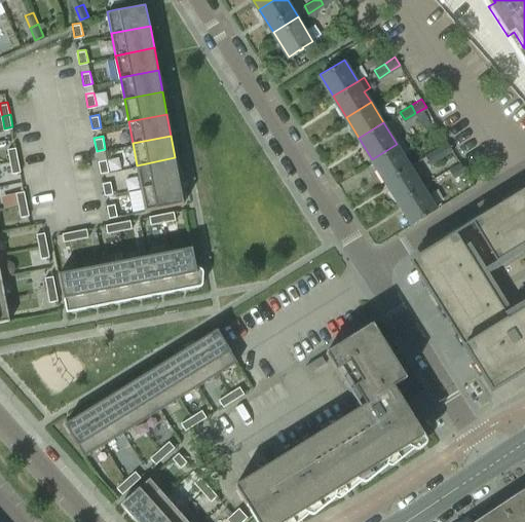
[(441,155),(452,148),(447,141),(437,147),(441,155)]
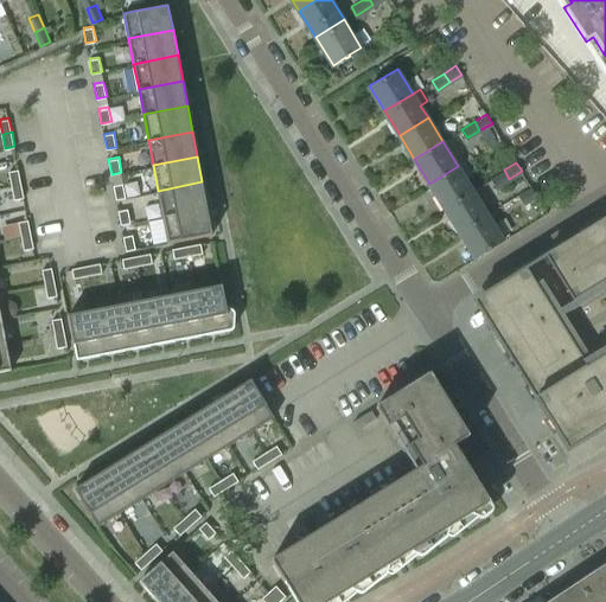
[(458,166),(429,184),(445,207),(473,190),(472,189),(458,166)]
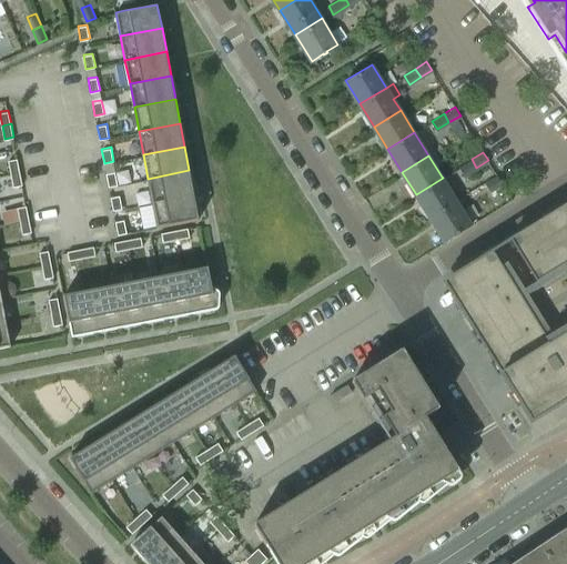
[(18,158),(8,159),(11,172),(20,171),(18,158)]
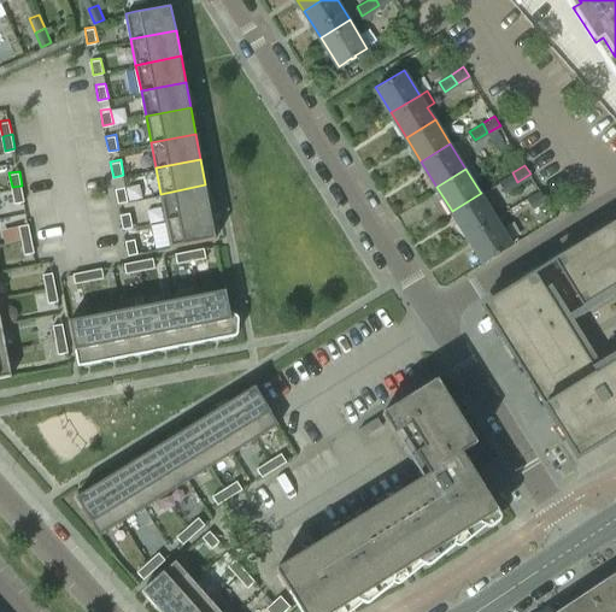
[(505,189),(517,182),(512,172),(499,181),(505,189)]
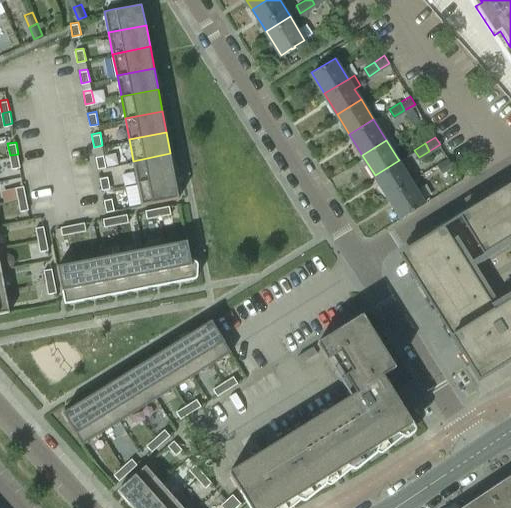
[(137,182),(175,175),(170,153),(133,161),(137,182)]
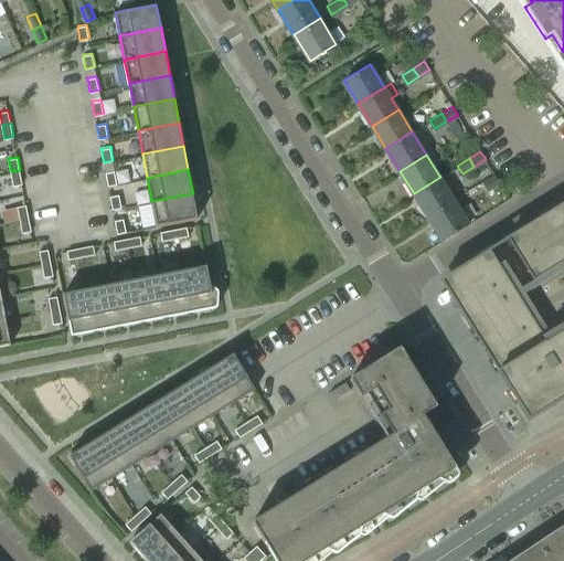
[(22,183),(20,170),(11,171),(13,184),(22,183)]
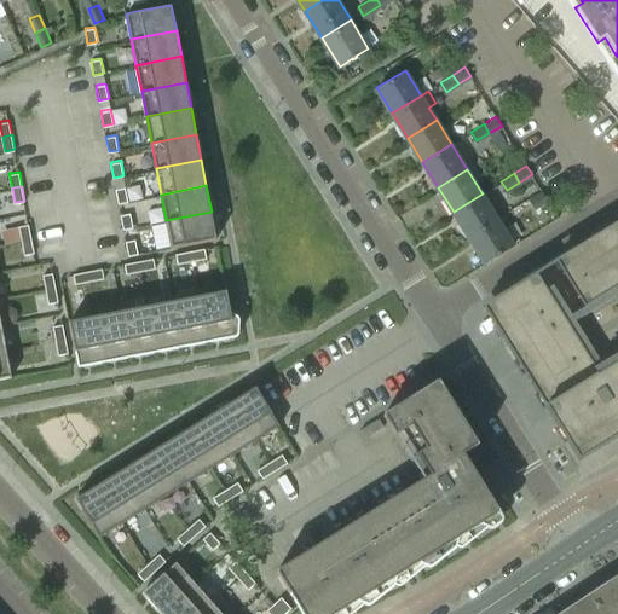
[(126,186),(115,187),(119,203),(130,201),(126,186)]
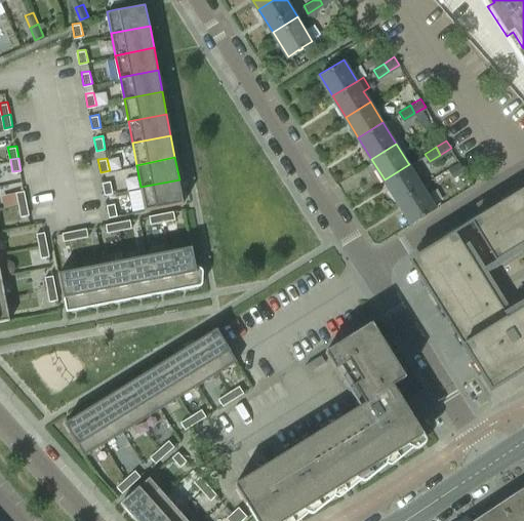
[(385,179),(398,200),(421,186),(415,174),(421,171),(414,160),(408,163),(409,164),(385,179)]
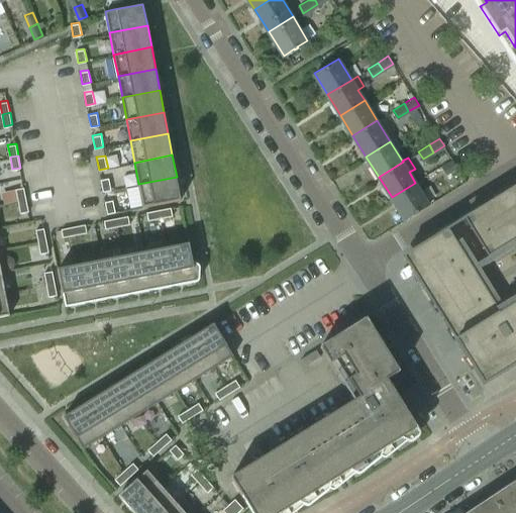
[(466,181),(457,166),(452,159),(442,165),(447,173),(450,171),(458,185),(466,181)]
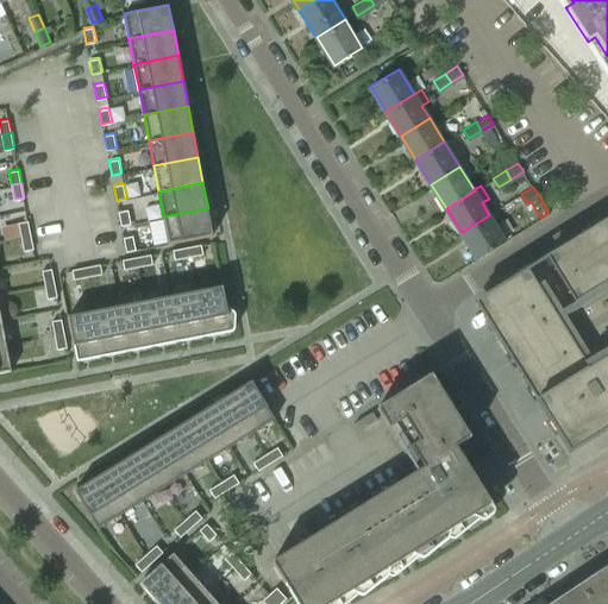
[(129,208),(118,209),(121,225),(131,222),(129,208)]
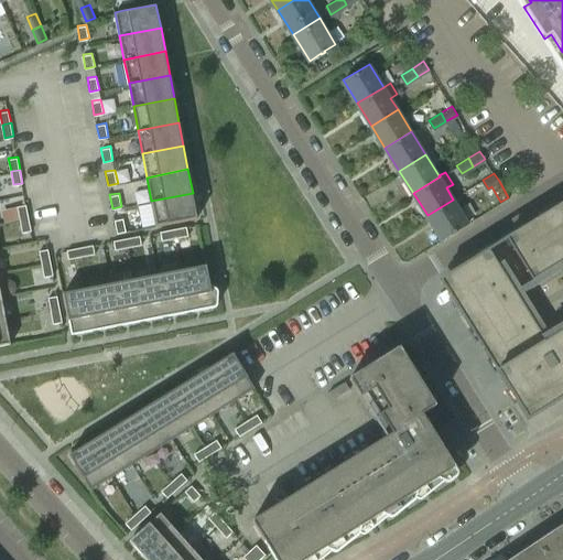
[(193,193),(151,201),(157,225),(197,216),(193,193)]
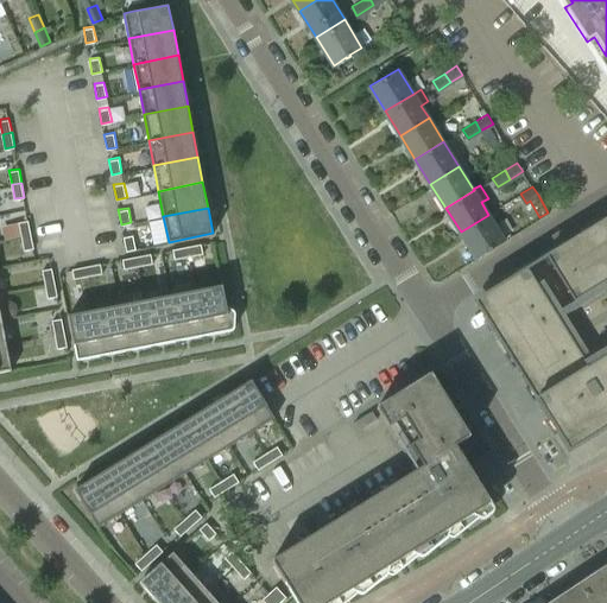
[(606,211),(595,220),(598,222),(582,232),(580,229),(566,237),(567,241),(474,299),(486,318),(484,321),(492,335),(495,332),(506,351),(504,354),(513,368),(516,366),(528,385),(524,386),(533,401),(537,399),(548,418),(545,419),(554,435),(557,432),(569,451),(606,427),(606,211)]
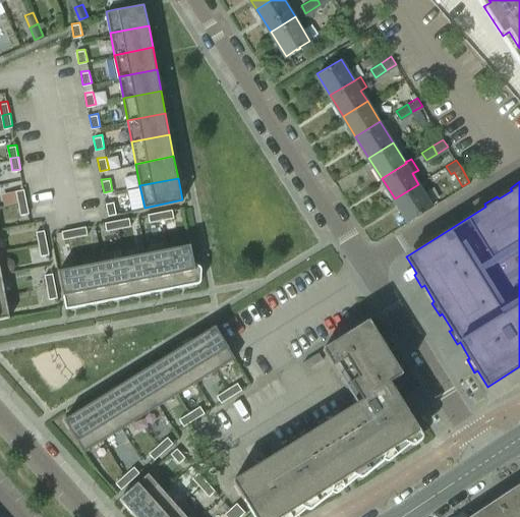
[(431,206),(418,184),(395,198),(408,220),(418,214),(418,215),(422,213),(421,212),(431,206)]
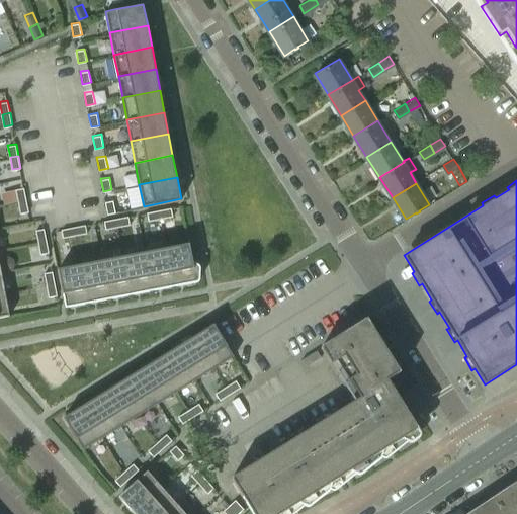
[(16,188),(18,200),(26,198),(24,186),(16,188)]
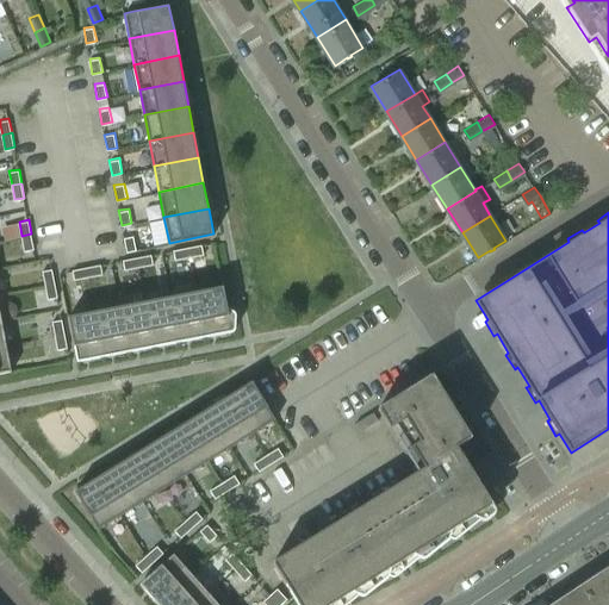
[(33,248),(31,234),(22,236),(24,250),(33,248)]
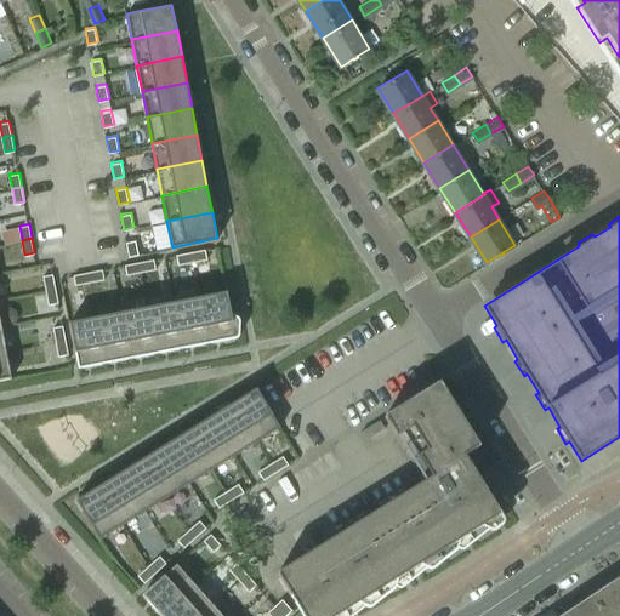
[(136,238),(126,240),(129,255),(140,254),(136,238)]
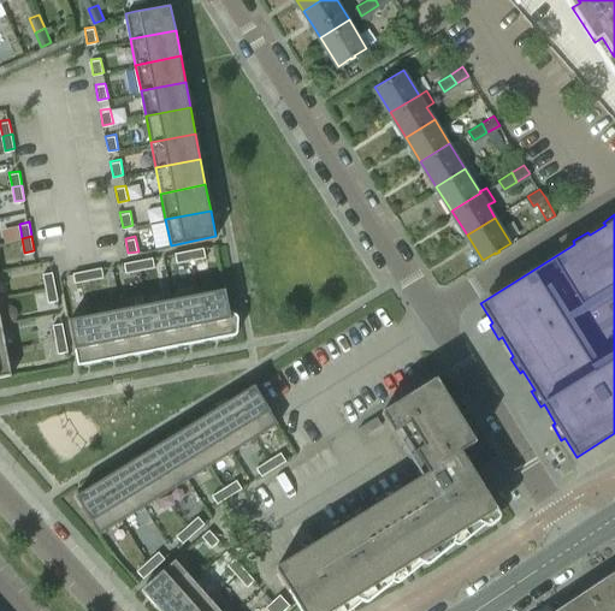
[(191,257),(206,255),(203,245),(189,248),(191,257)]
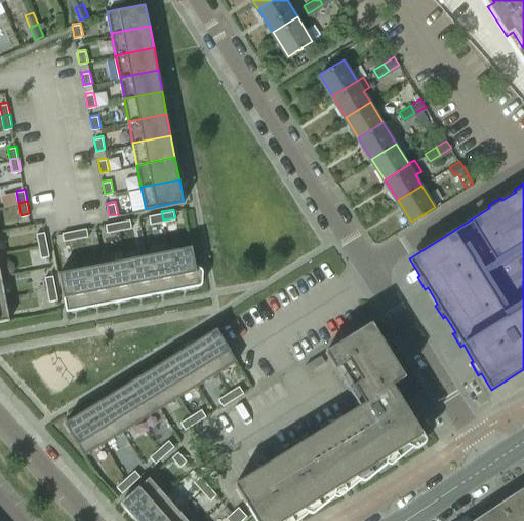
[(163,219),(161,211),(150,214),(151,223),(163,219)]
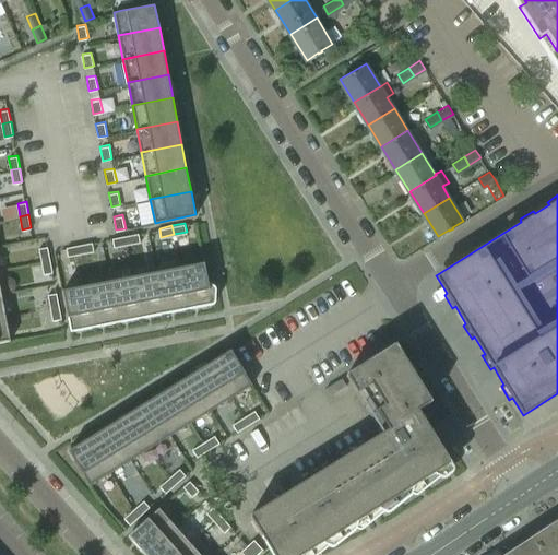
[(139,232),(126,235),(128,244),(141,240),(139,232)]
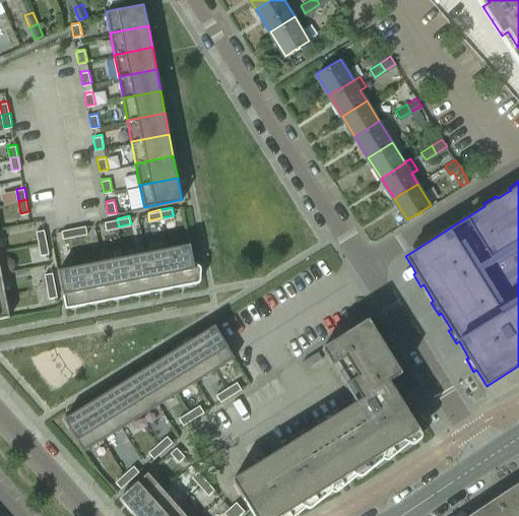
[(107,229),(119,227),(117,218),(105,220),(107,229)]
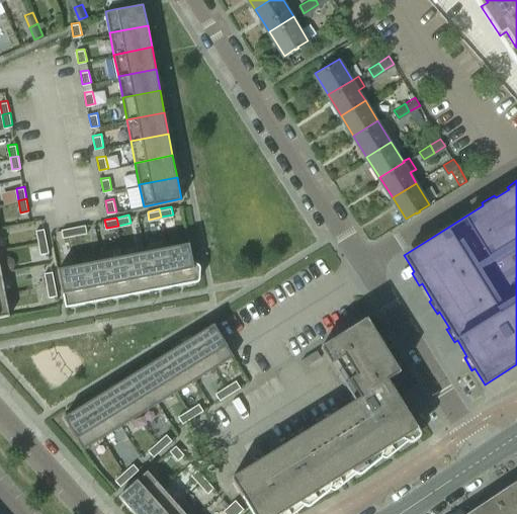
[(86,224),(74,226),(75,234),(87,232),(86,224)]
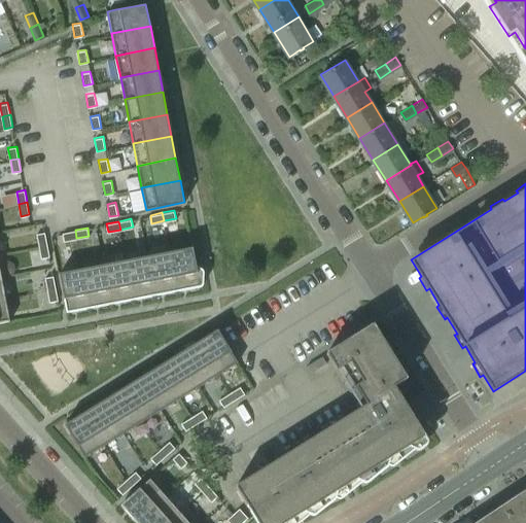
[(63,232),(64,240),(76,238),(75,230),(63,232)]
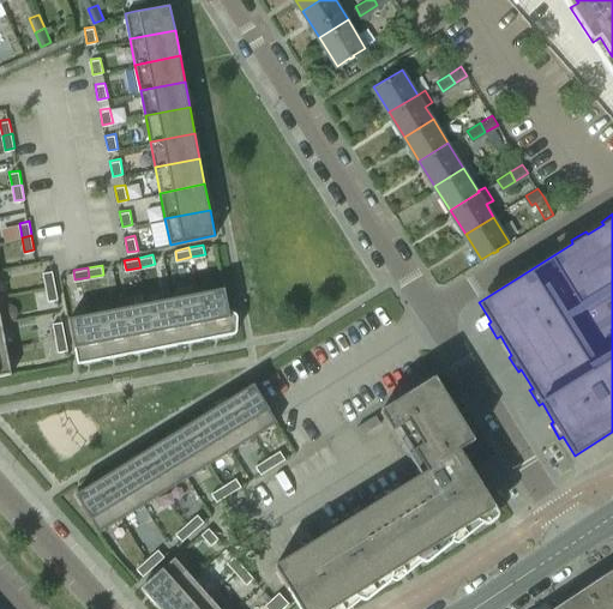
[(46,285),(55,283),(53,269),(43,271),(46,285)]
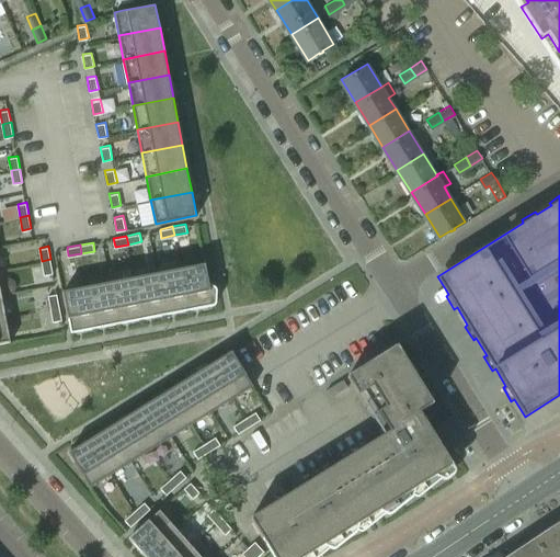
[(50,259),(42,261),(44,274),(53,272),(50,259)]
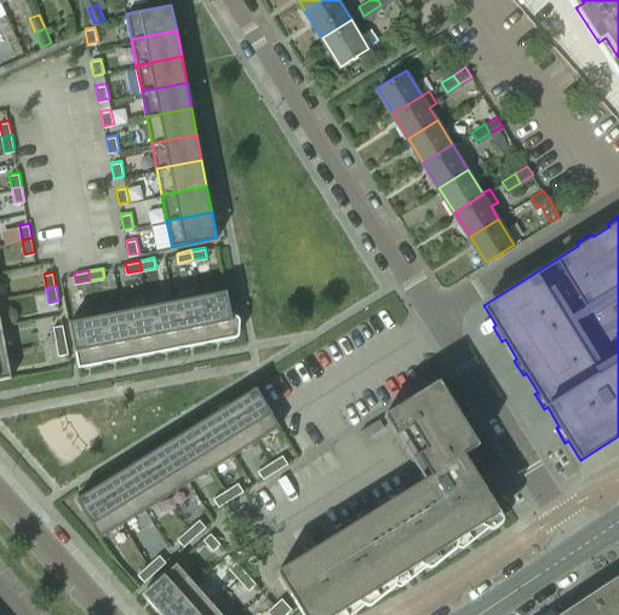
[(227,289),(200,295),(208,338),(235,333),(227,289)]
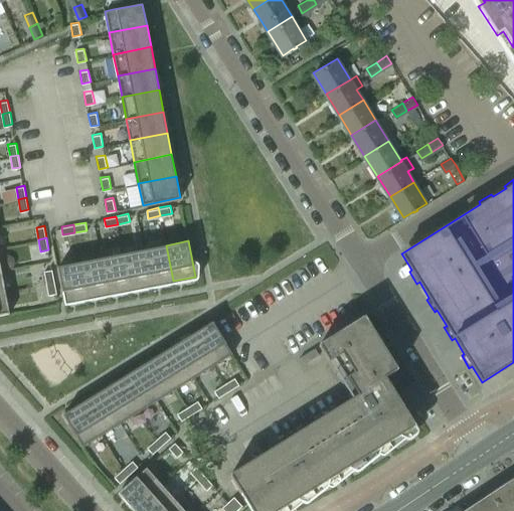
[(151,285),(173,281),(166,245),(144,249),(151,285)]
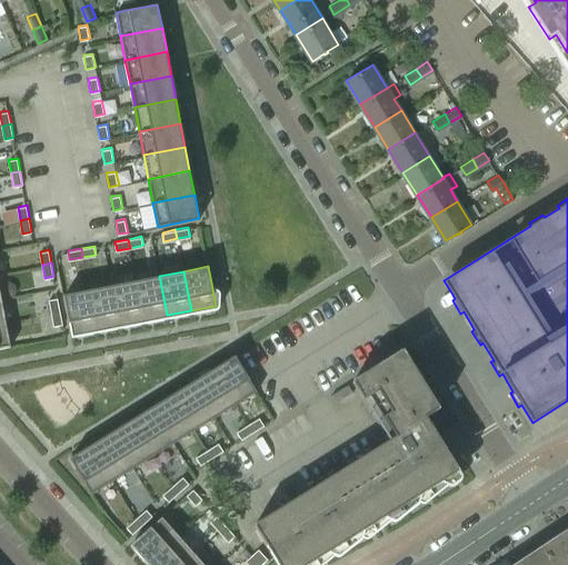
[(167,315),(159,276),(136,280),(143,319),(167,315)]
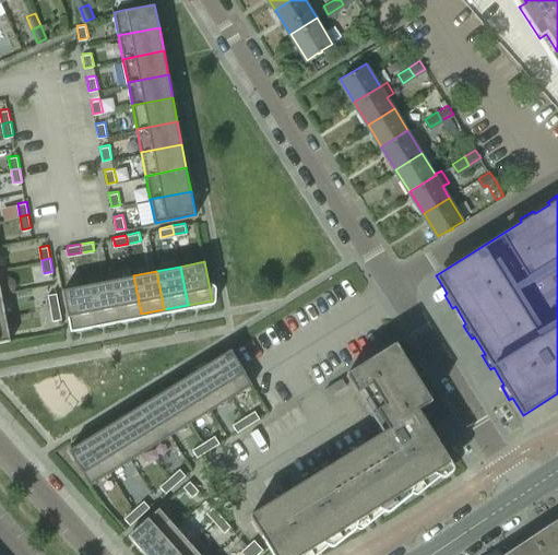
[(133,275),(110,280),(118,318),(141,314),(133,275)]
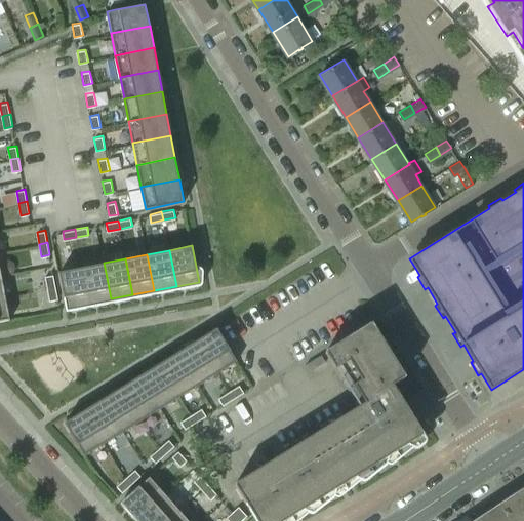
[(111,298),(104,263),(82,267),(89,304),(111,298)]
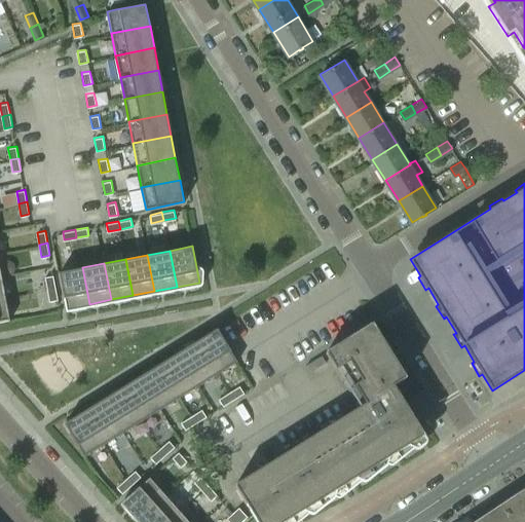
[(89,304),(82,267),(59,271),(66,308),(89,304)]
